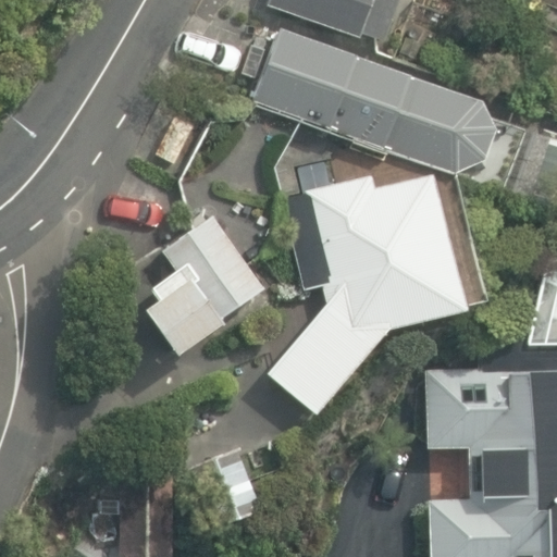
[(362,34),(384,41),(398,0),(273,0),(271,8),(361,39),(362,34)]
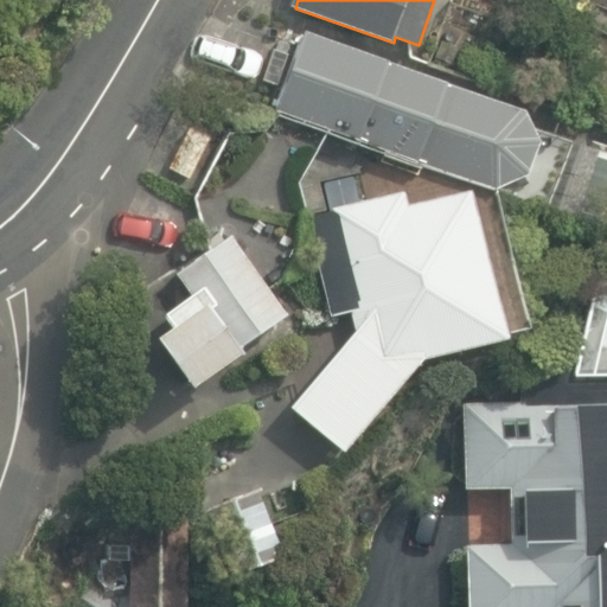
[(281,103),(526,185),(549,134),(300,49),(281,103)]
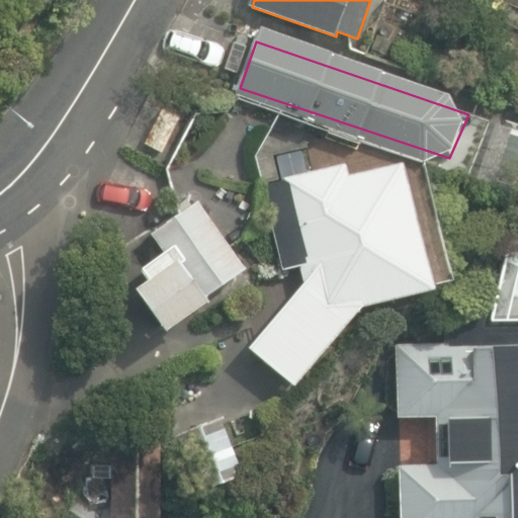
[(144,144),(162,153),(180,117),(162,108),(144,144)]
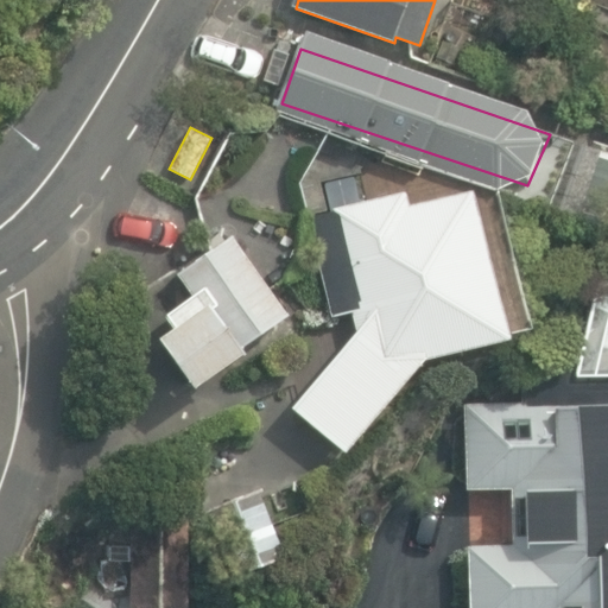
[(296,407),(347,453),(426,360),(510,339),(472,190),(411,206),(407,190),(334,209),(360,328),(296,407)]
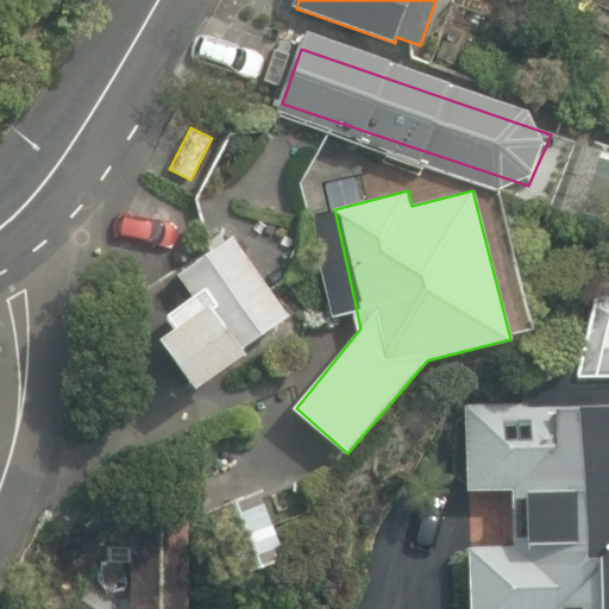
[(157,339),(194,389),(294,313),(234,234),(183,272),(206,302),(157,339)]
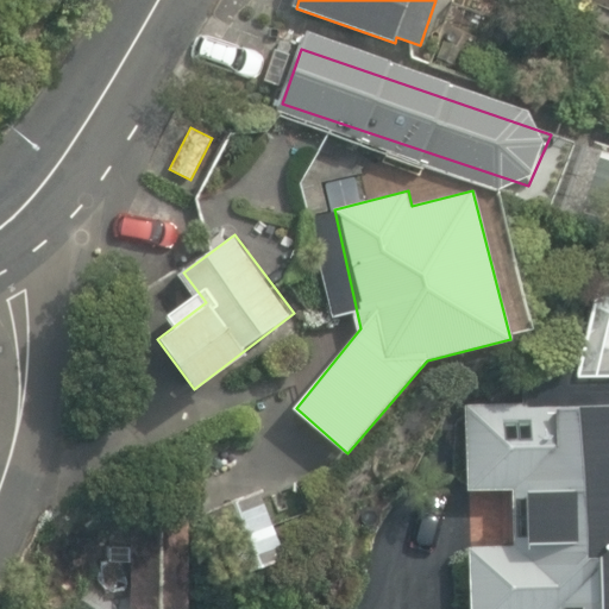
[(608,608),(608,374),(521,377),(522,401),(462,403),(465,491),(512,490),(513,547),(462,548),(463,608),(608,608)]
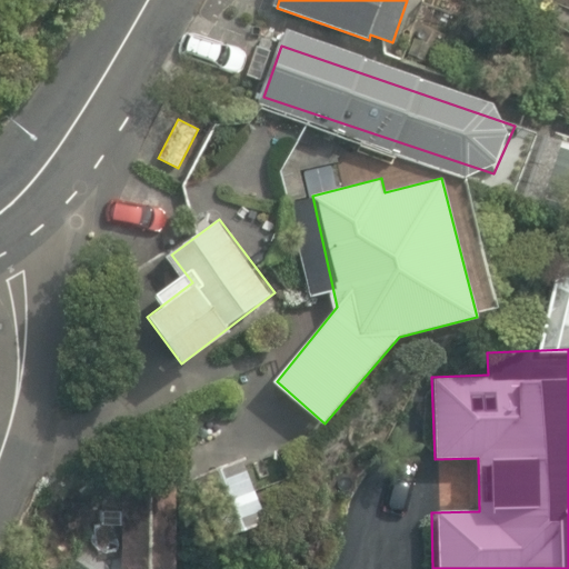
[(178,451),(208,539),(279,515),(249,427),(178,451)]
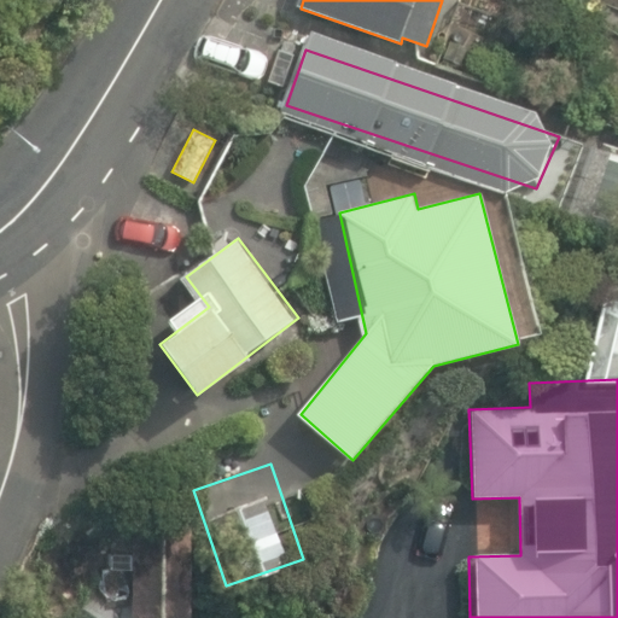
[(144,526),(145,617),(190,617),(188,525),(144,526)]
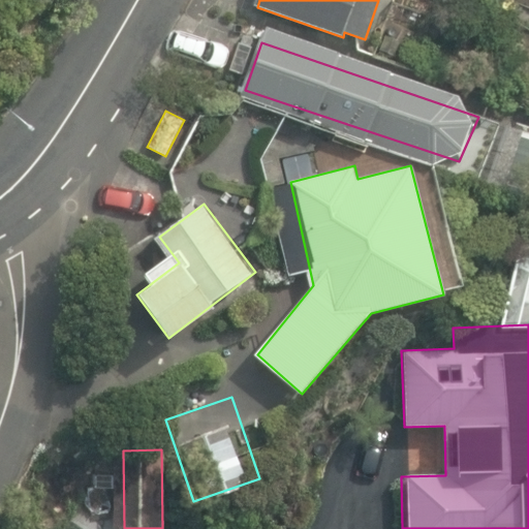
All buildings are outlined.
